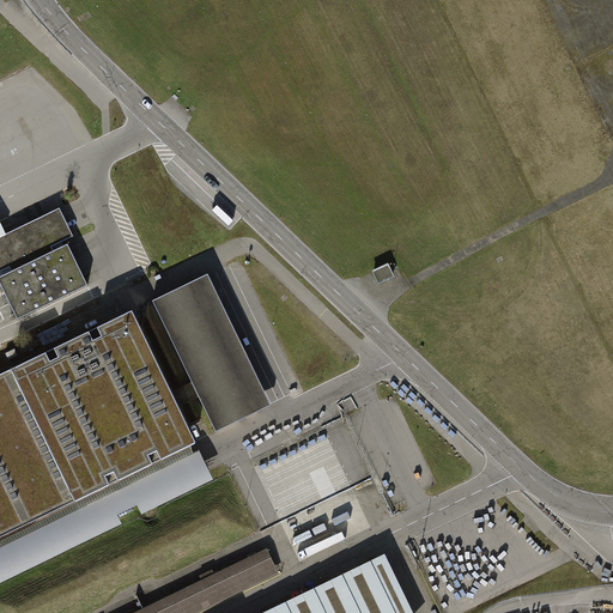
[(5,235),(0,236),(0,273),(1,277),(0,277),(0,283),(2,289),(18,320),(89,285),(83,275),(74,256),(68,244),(64,246),(62,242),(74,237),(64,214),(60,207),(13,230),(5,235)]
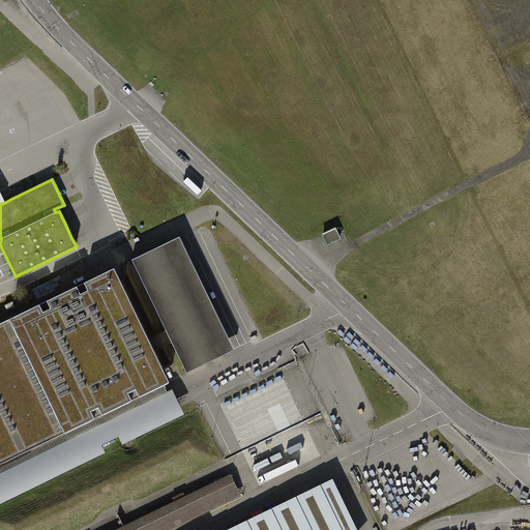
[(335,229),(323,235),(328,244),(340,239),(335,229)]
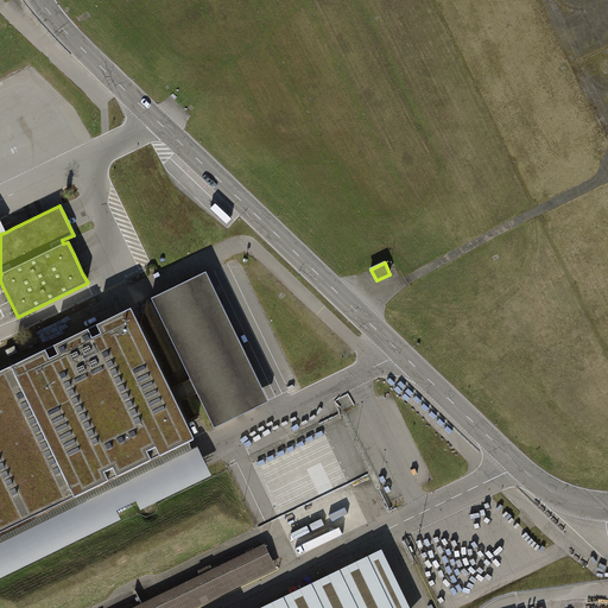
[(206,272),(192,278),(255,407),(268,401),(206,272)]
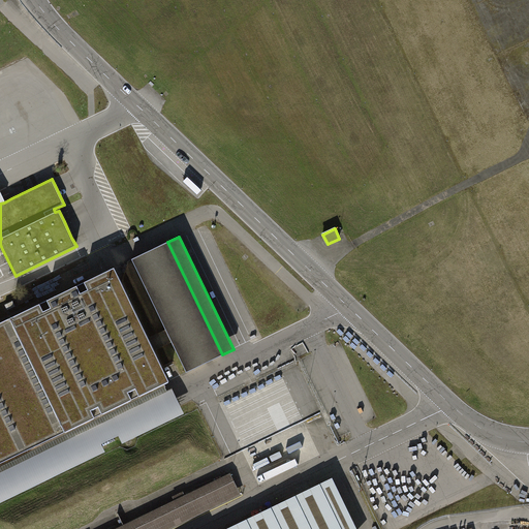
[(180,359),(186,372),(222,354),(167,242),(131,259),(132,261),(165,330),(150,337),(148,338),(146,339),(152,351),(154,351),(156,350),(172,342),(180,359)]
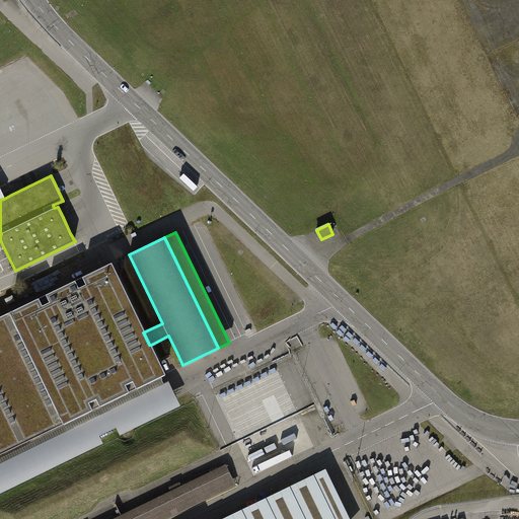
[(9,312),(64,424),(165,374),(151,345),(149,345),(143,332),(145,331),(112,264),(39,298),(9,312)]
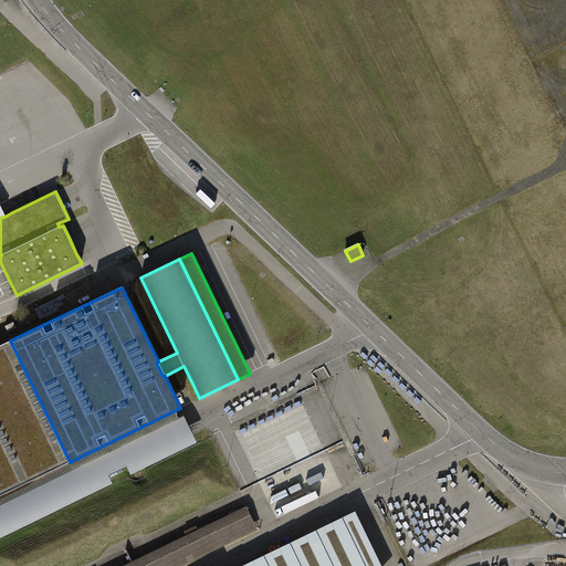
[(16,317),(20,326),(38,317),(33,308),(16,317)]
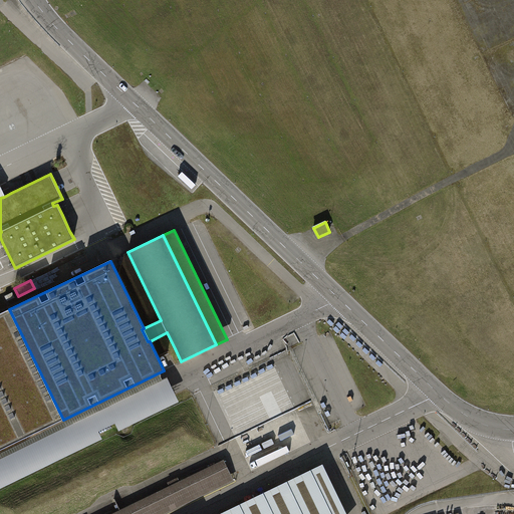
[(0,450),(63,420),(9,309),(0,313),(0,450)]
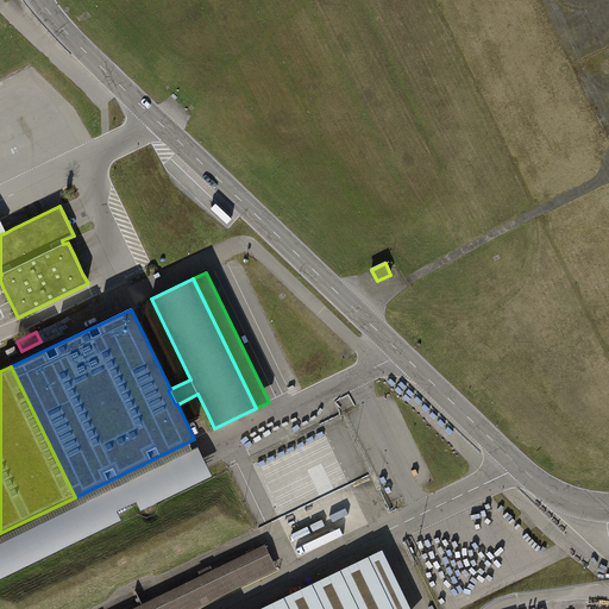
[(0,533),(0,577),(120,519),(117,510),(139,498),(144,508),(212,475),(194,439),(75,497),(0,533)]
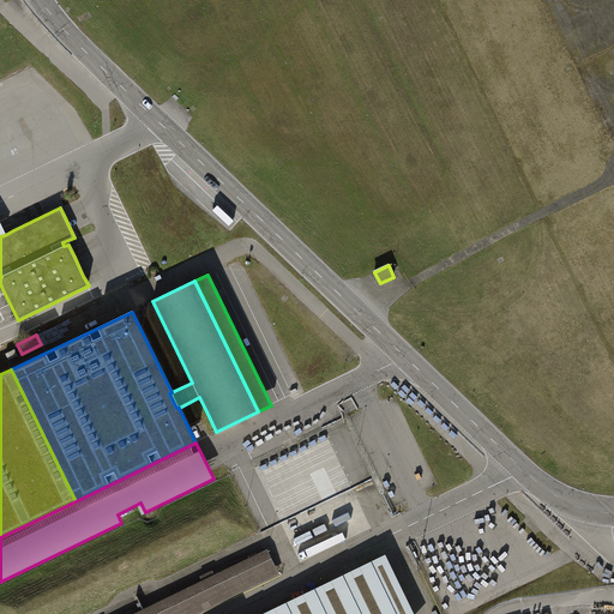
[(137,613),(192,613),(233,595),(263,581),(277,573),(274,566),(266,552),(215,577),(212,572),(203,577),(205,582),(137,613)]
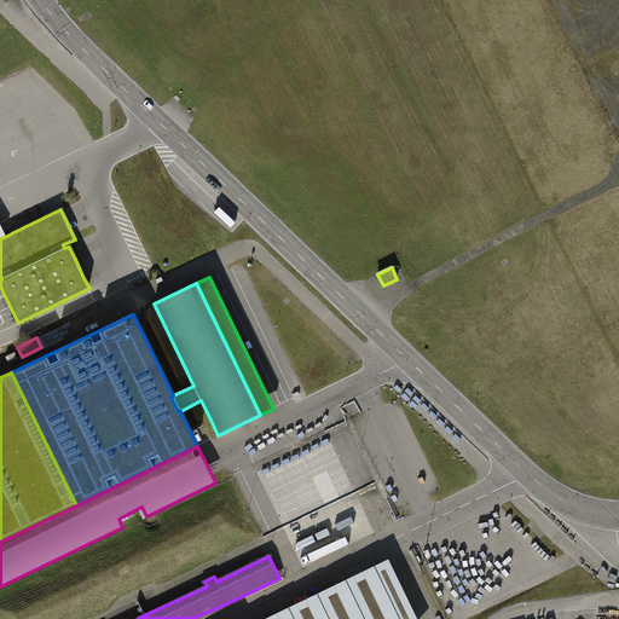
[(420,618),(391,559),(265,618),(420,618)]
